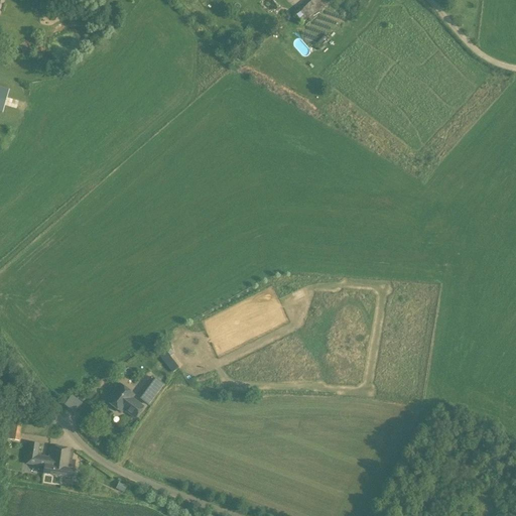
[(0,88),(0,112),(2,113),(9,91),(0,88)]
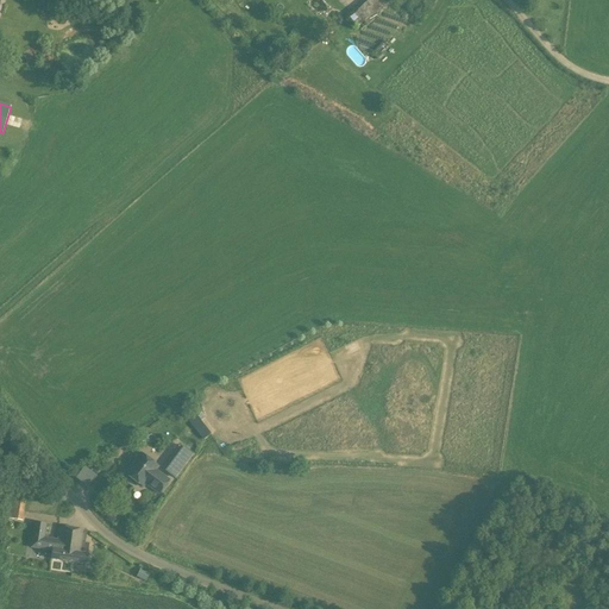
[(2,145),(12,149),(19,127),(10,124),(2,145)]
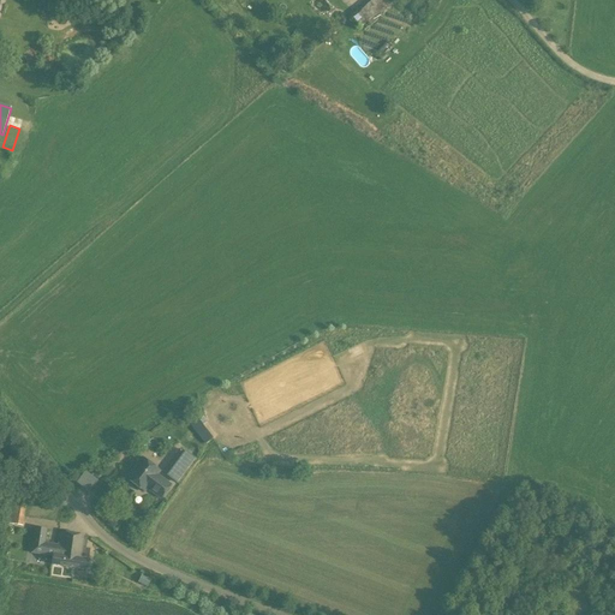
[(0,177),(4,178),(10,156),(0,153),(0,177)]
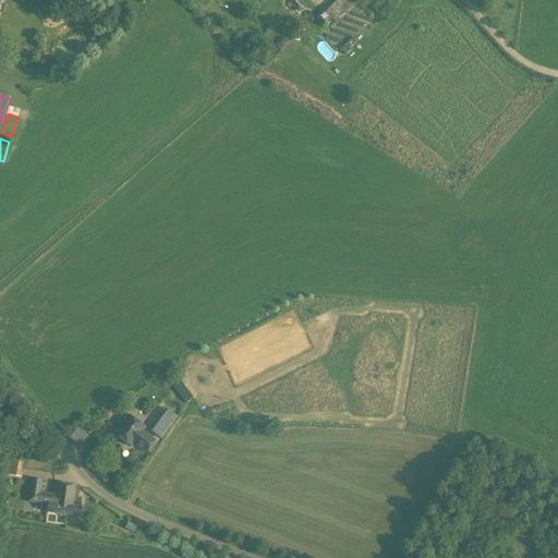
[(186,402),(193,398),(183,383),(176,387),(186,402)]
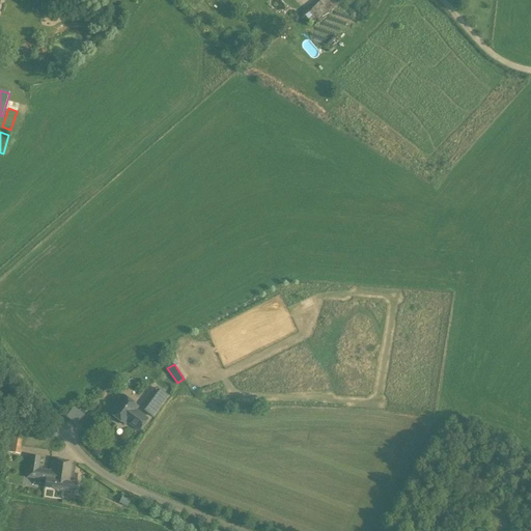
[(152,417),(168,396),(161,391),(145,412),(152,417)]
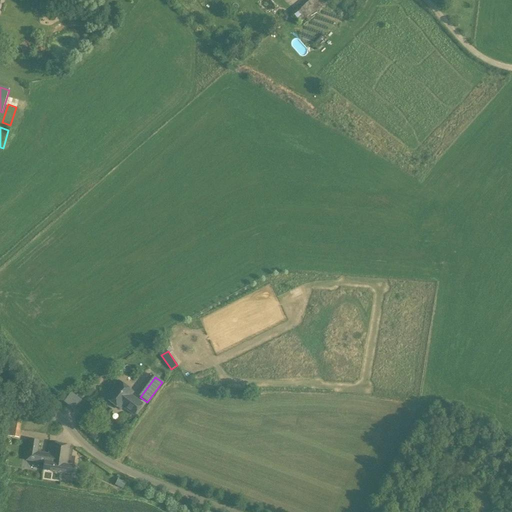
[(134,391),(133,393),(118,382),(105,399),(119,410),(122,407),(133,416),(142,404),(135,400),(139,395),(134,391)]
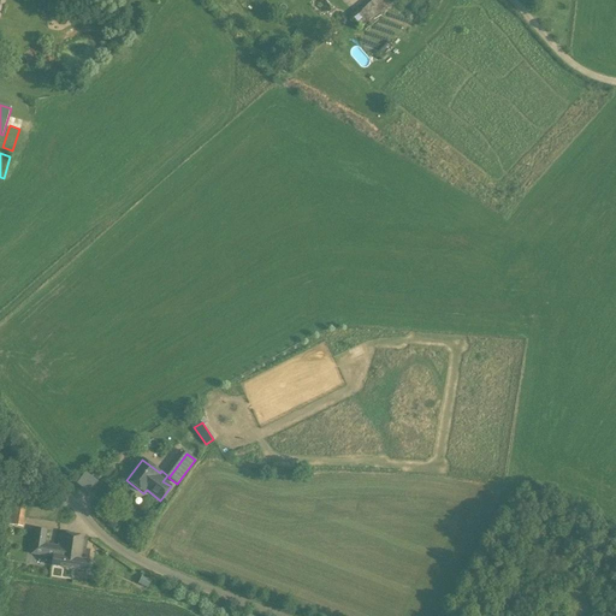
[(77,484),(90,492),(99,480),(86,472),(77,484)]
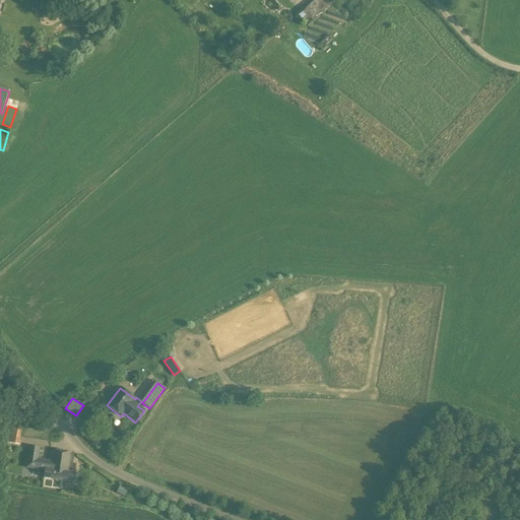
[(23,419),(5,417),(1,443),(19,445),(23,419)]
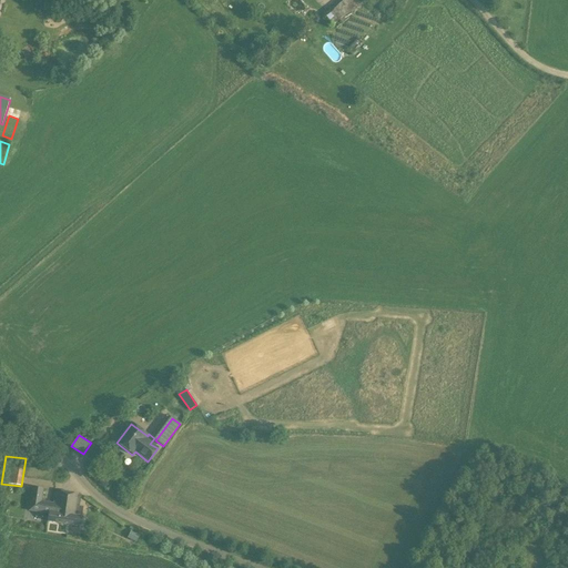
[(43,489),(32,488),(29,511),(49,514),(48,523),(80,527),(82,517),(78,516),(81,496),(54,492),(52,504),(41,501),(43,489)]
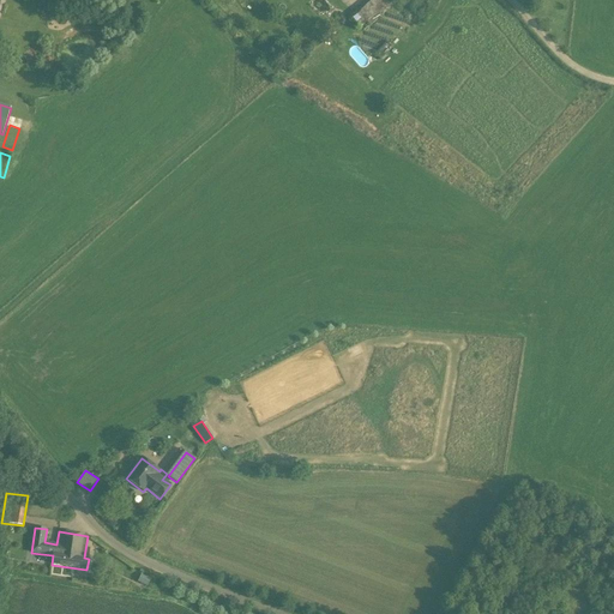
[(148,587),(151,579),(142,576),(139,582),(148,587)]
